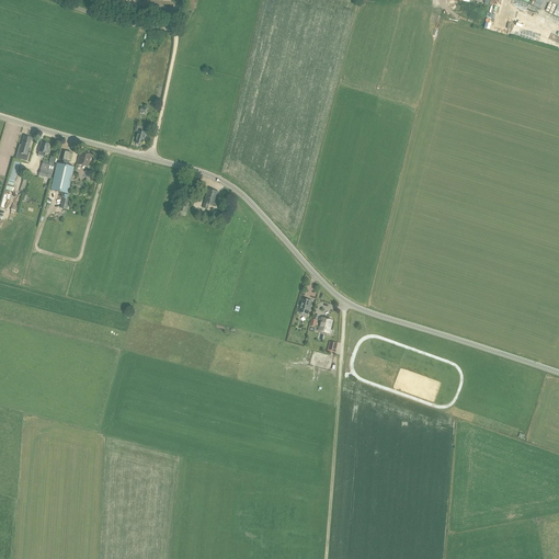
[(140,143),(141,138),(144,138),(146,132),(146,129),(143,128),(143,125),(137,124),(134,123),(133,128),(136,129),(137,129),(136,133),(134,141),(135,143),(136,143),(137,143),(140,143)]
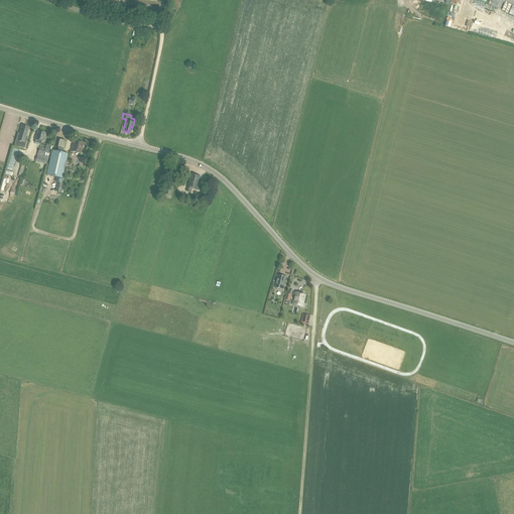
[(20,124),(17,132),(16,132),(12,143),(22,146),(25,135),(24,134),(26,126),(20,124)]
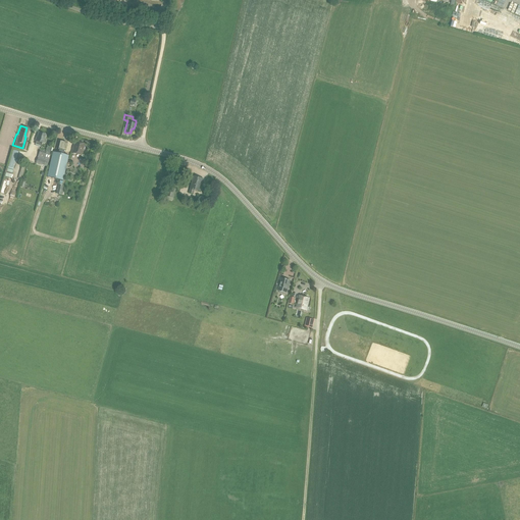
[(44,137),(43,137),(44,134),(37,131),(36,136),(35,135),(34,139),(35,139),(34,142),(39,144),(40,141),(43,142),(44,141),(45,138),(44,137)]
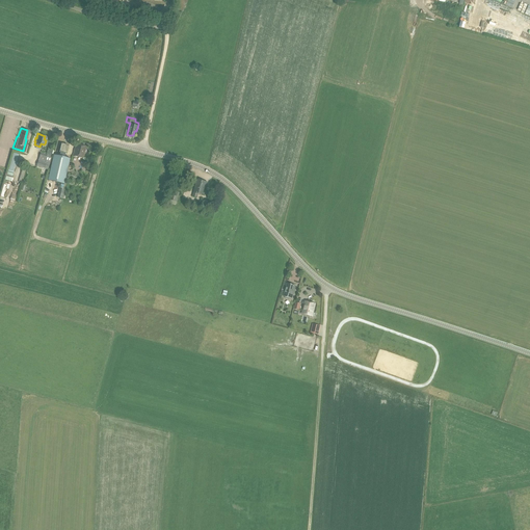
[(67,143),(59,141),(57,151),(58,151),(57,154),(52,153),(46,179),(62,182),(68,157),(62,155),(63,152),(64,152),(67,143)]
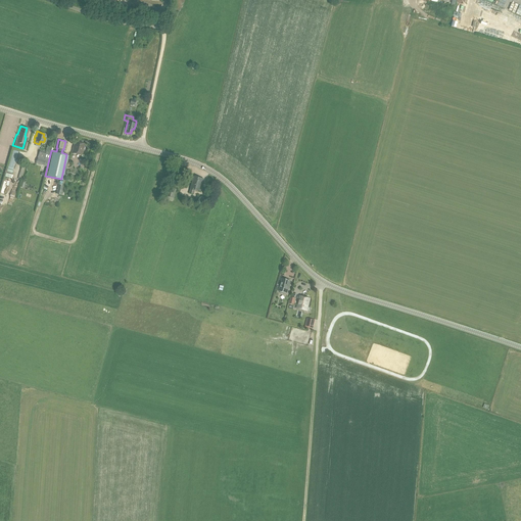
[(83,142),(73,140),(69,151),(80,154),(83,142)]
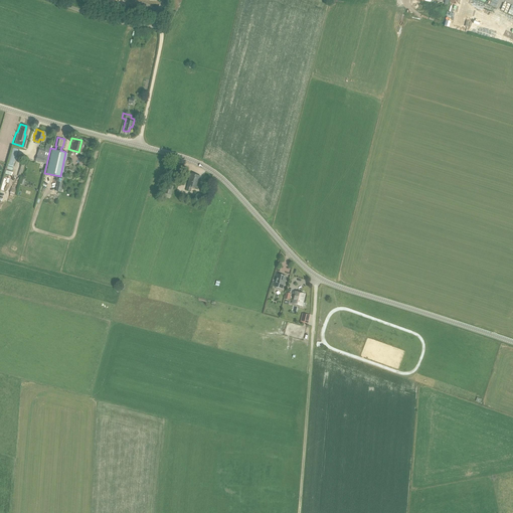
[(48,150),(37,146),(35,153),(46,157),(48,150)]
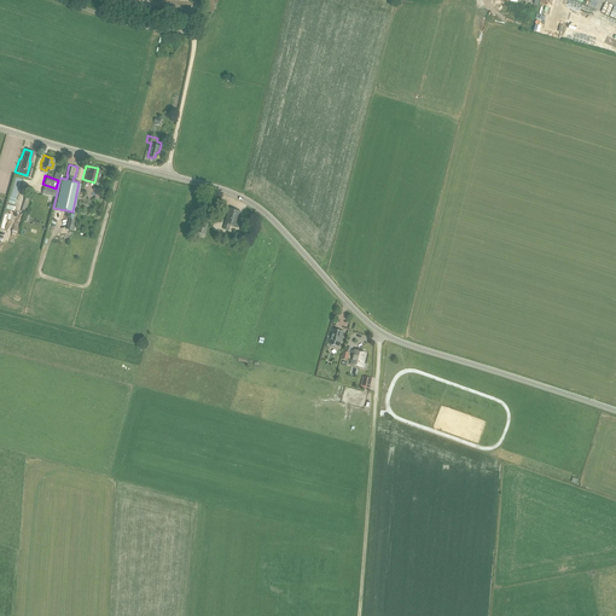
[(42,185),(40,191),(53,195),(56,189),(42,185)]
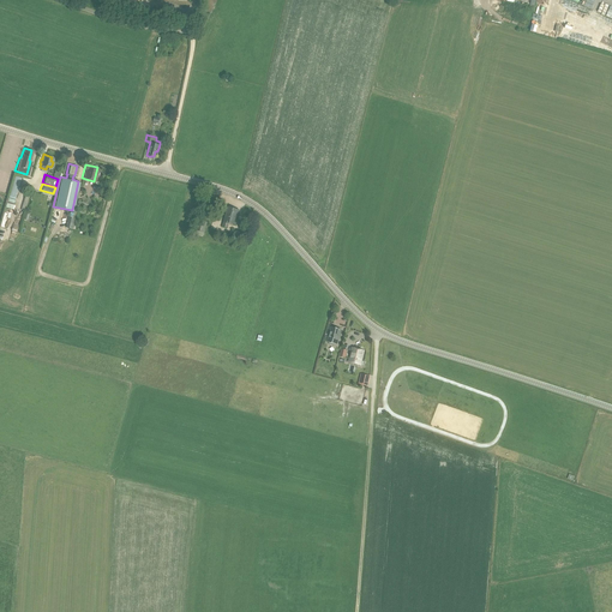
[(238,208),(226,205),(221,225),(226,226),(227,221),(234,223),(238,208)]
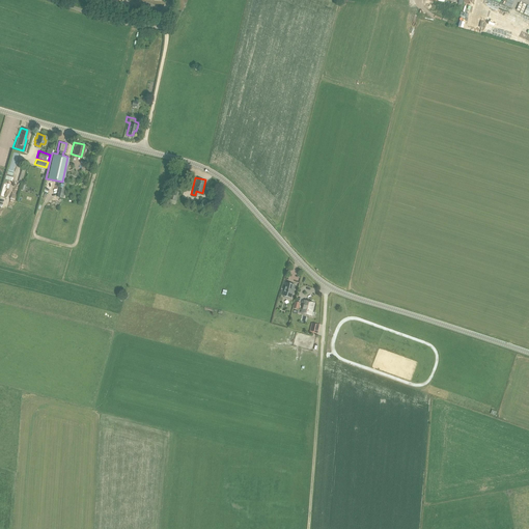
[(57,187),(55,195),(61,196),(63,188),(57,187)]
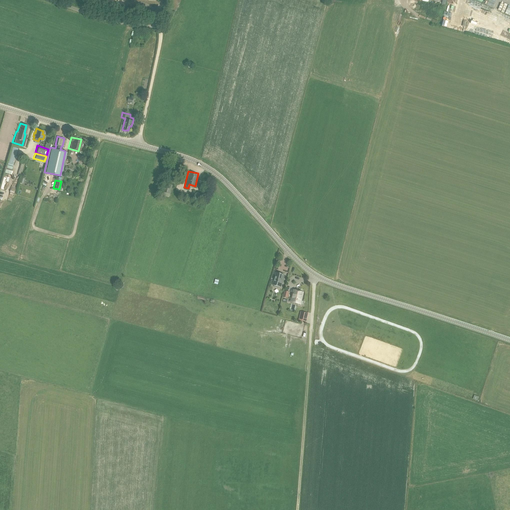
[(168,192),(171,184),(162,181),(159,190),(168,192)]
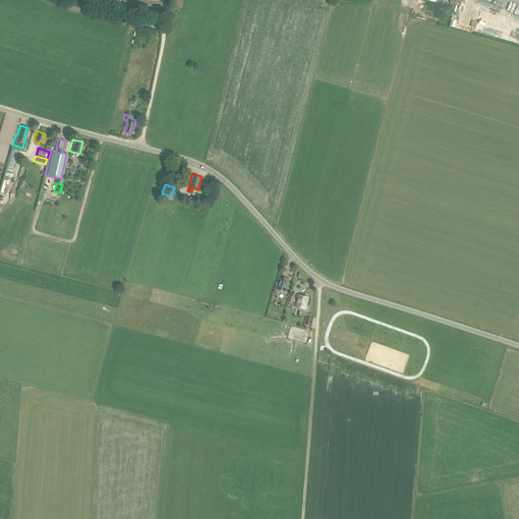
[(287,278),(279,276),(276,288),(278,289),(277,290),(281,291),(282,290),(284,291),(287,278)]
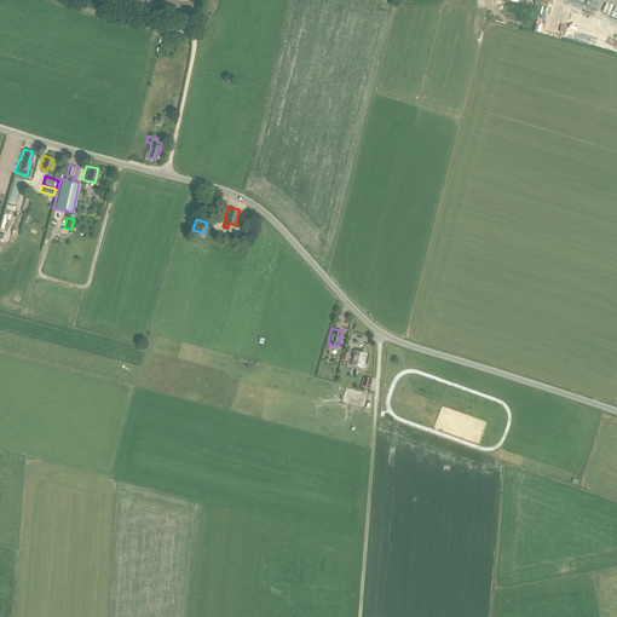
[(351,356),(350,363),(358,365),(358,361),(362,362),(364,352),(356,350),(355,351),(353,351),(352,356),(351,356)]
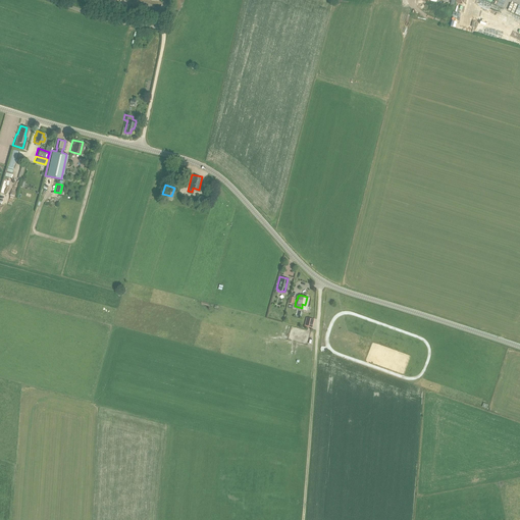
[(313,318),(307,316),(305,325),(311,326),(312,323),(313,318)]
